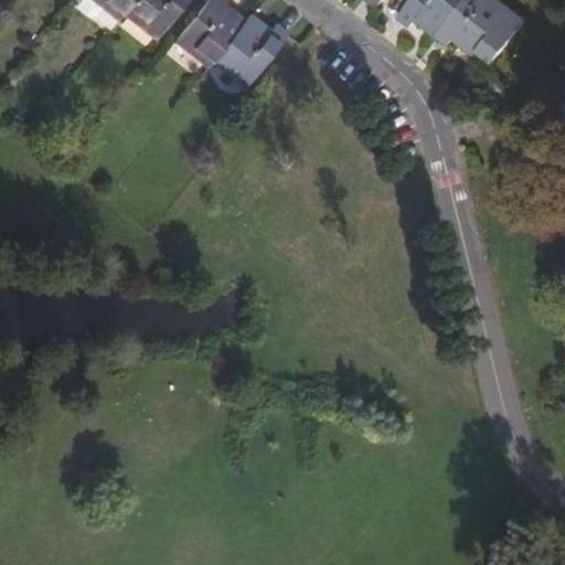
[(82,0),(72,0),(67,7),(73,11),(82,0)]
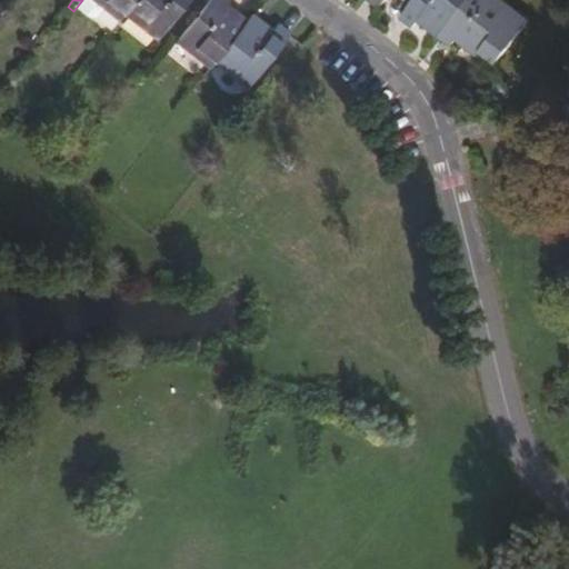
[(102,10),(119,23),(125,17),(138,0),(82,0),(73,11),(87,22),(93,21),(102,10)]
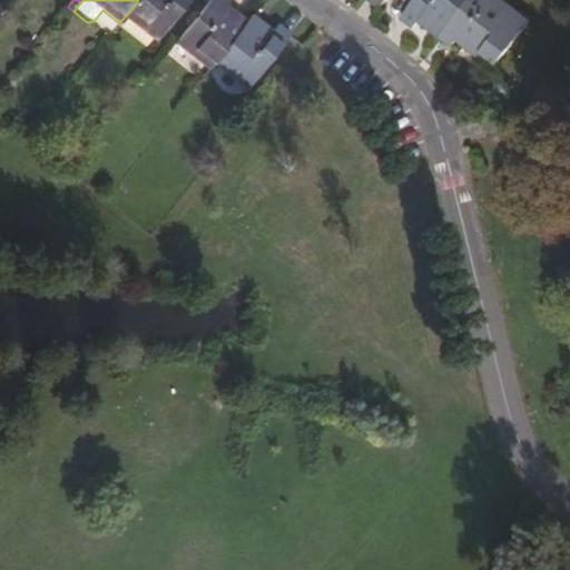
[(138,0),(125,17),(157,41),(188,0),(138,0)]
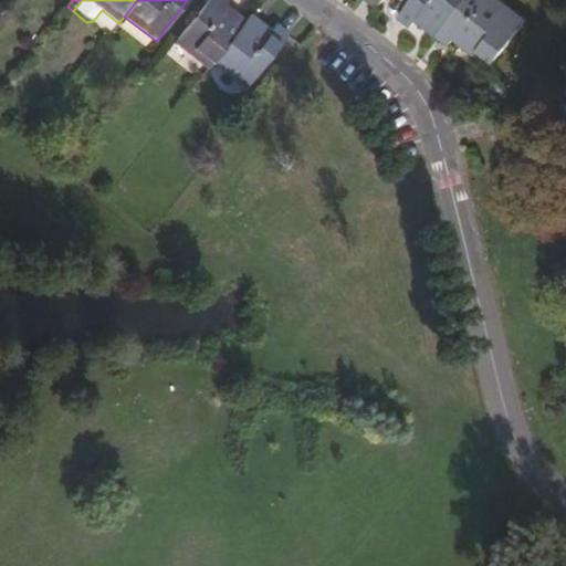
[(210,0),(175,44),(209,70),(213,64),(248,21),(227,4),(230,0),(210,0)]
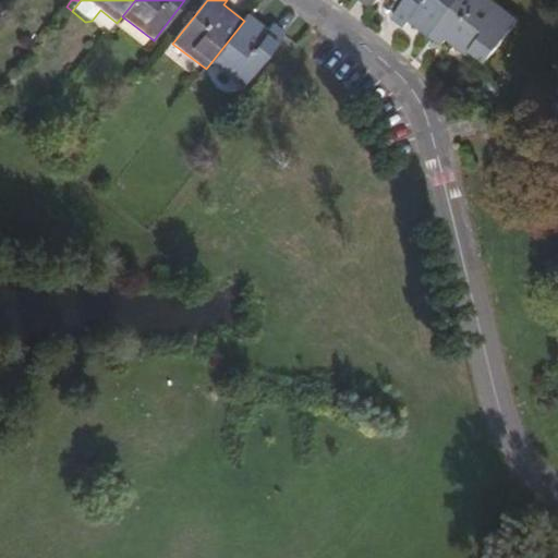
[(411,19),(432,35),(459,0),(405,0),(393,16),(404,25),(411,19)]
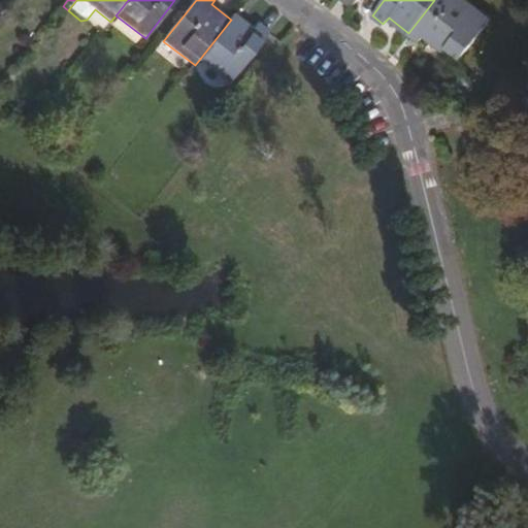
[(495,17),(474,0),(434,0),(408,33),(420,42),(425,36),(458,64),(495,17)]
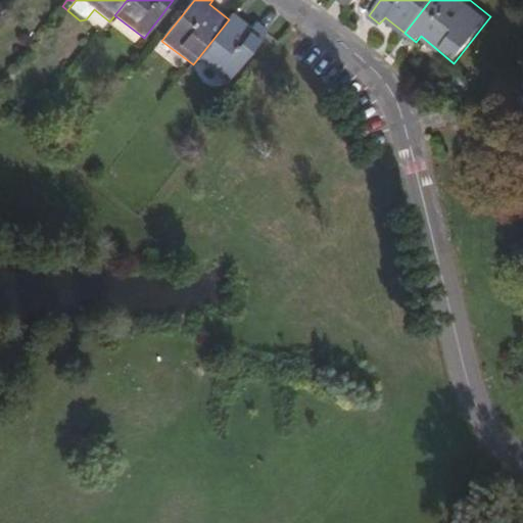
[(250,28),(255,21),(238,7),(234,14),(250,28)]
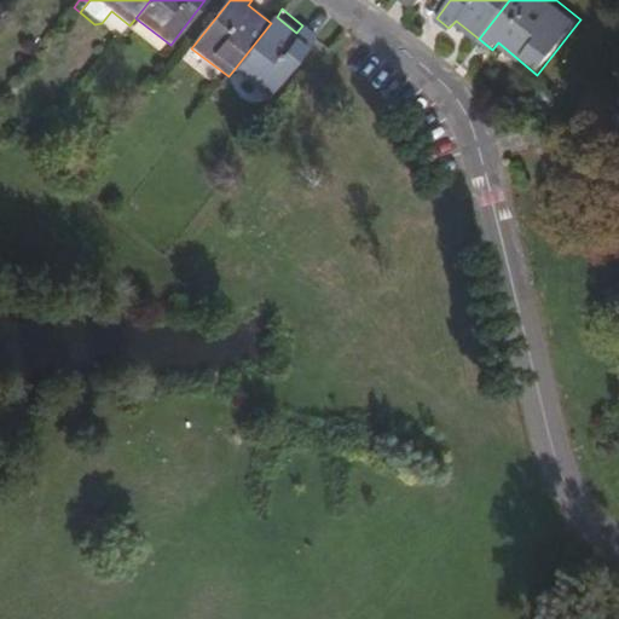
[(268,97),(317,36),(302,25),(296,33),(277,17),(271,23),(233,70),(268,97)]
